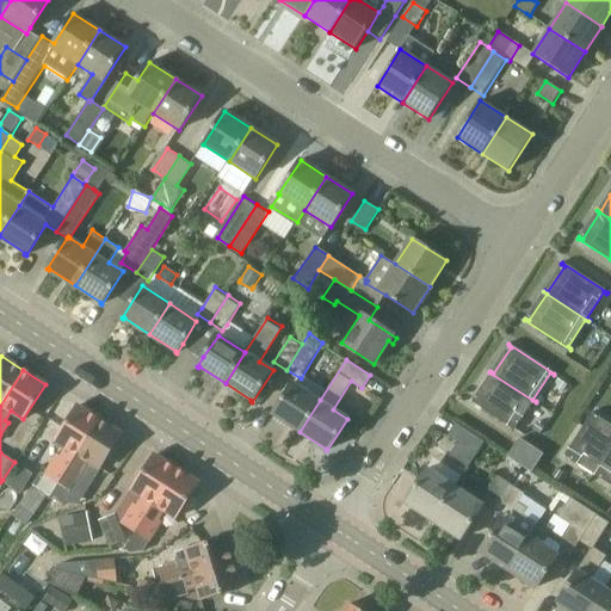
[(536,402),(489,372),(493,375),(475,401),(471,400),(471,401),(517,431),(517,430),(514,427),(532,401),(535,402),(536,402)]
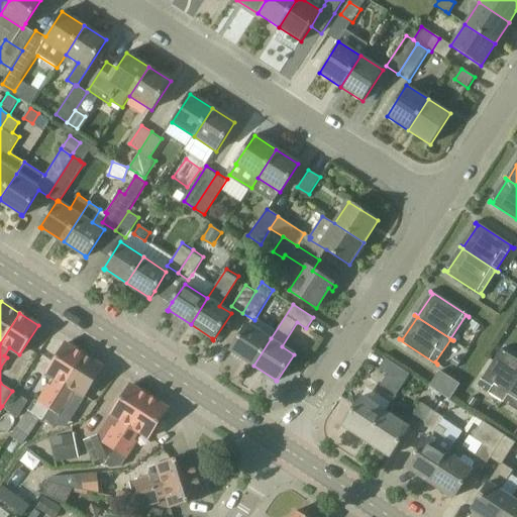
[(232,351),(253,366),(271,338),(246,324),(230,351),(231,351),(232,351)]
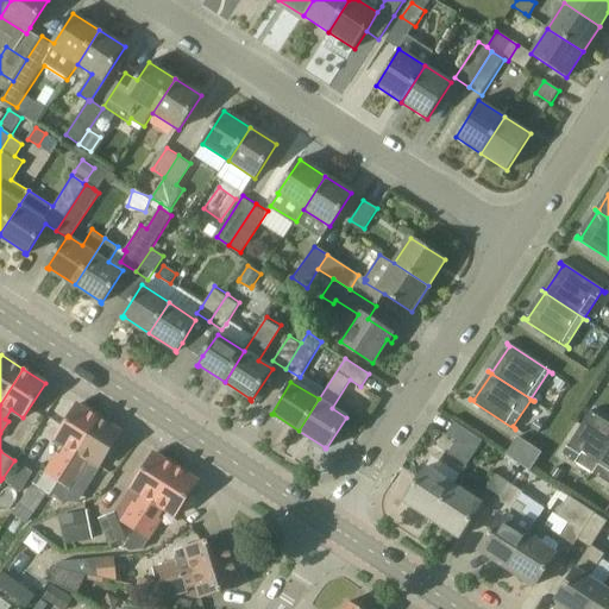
[(43,469),(35,483),(48,493),(51,494),(51,493),(100,419),(77,405),(55,439),(63,444),(45,471),(43,469)]
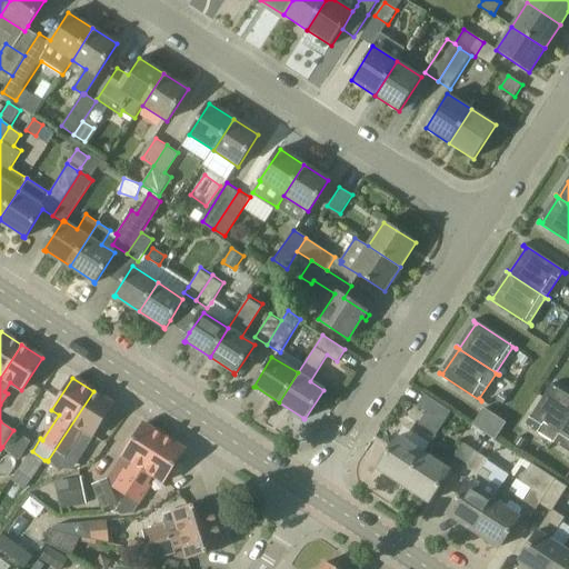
[(555,440),(568,417),(568,397),(552,387),(551,386),(528,423),(555,440)]
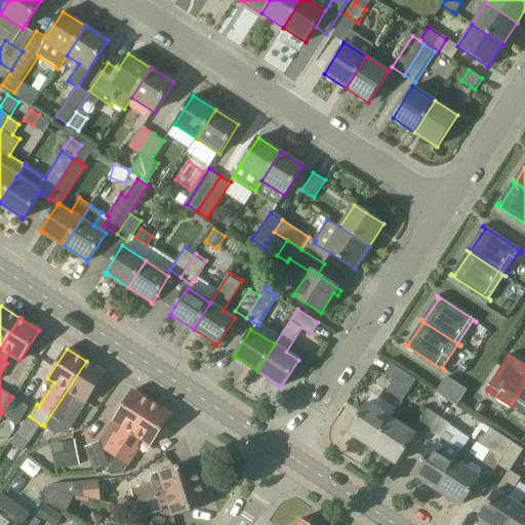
[(86,361),(44,425),(56,433),(63,423),(79,398),(86,403),(105,373),(86,361)]
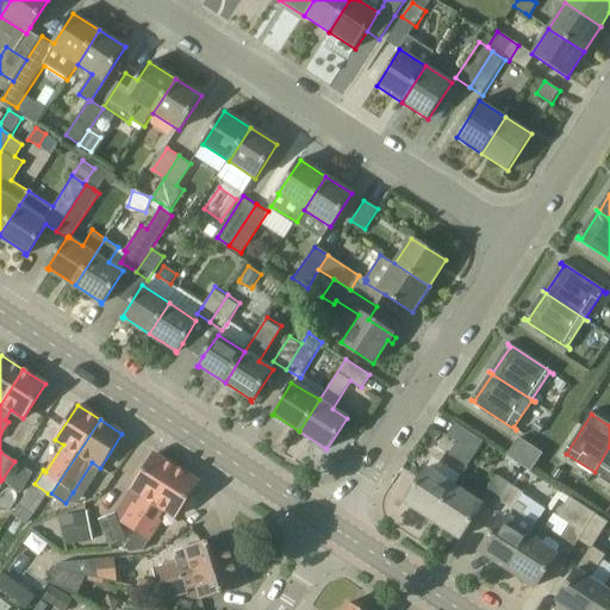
[(458,440),(449,453),(468,465),(485,440),(456,421),(448,434),(458,440)]
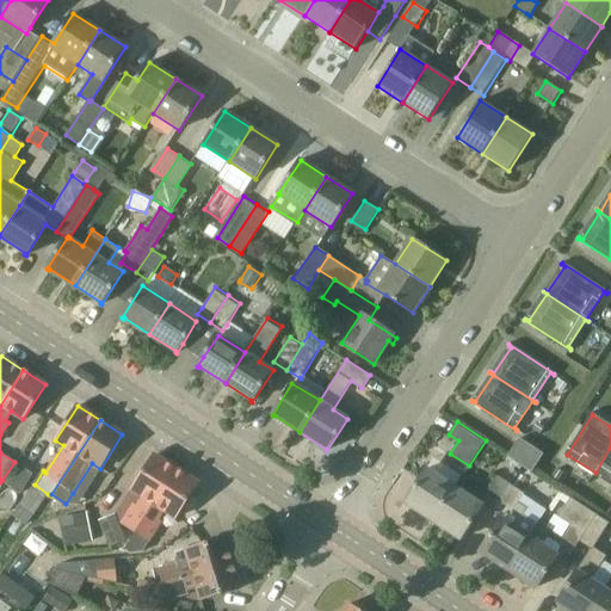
[(537,423),(532,429),(541,433),(544,427),(537,423)]
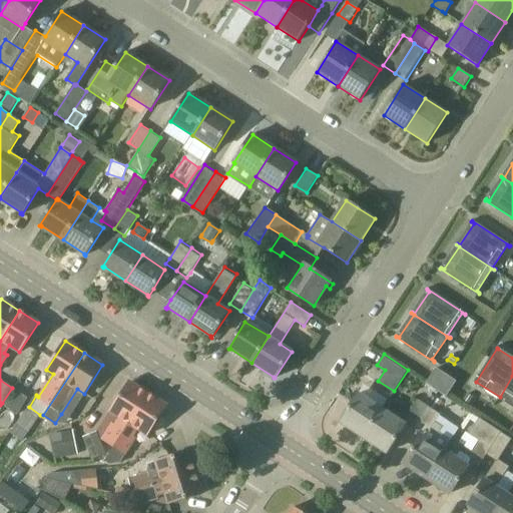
[(427,383),(429,384),(446,396),(457,380),(437,367),(427,383)]
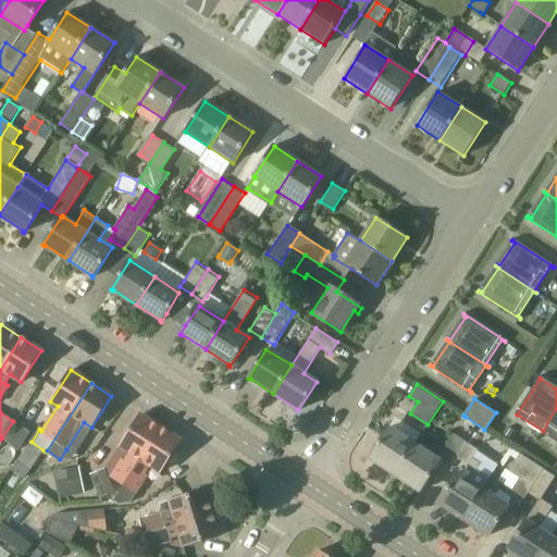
[(556,408),(543,431),(556,440),(556,408)]
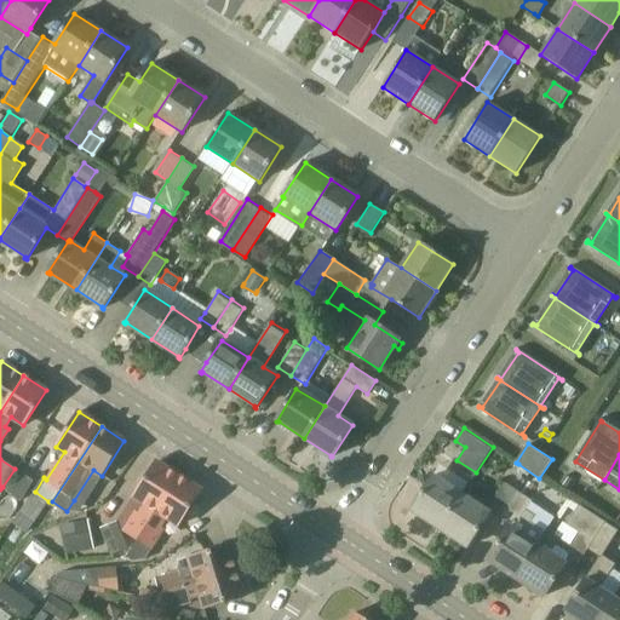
[(124,532),(137,540),(179,476),(156,461),(135,497),(147,504),(141,514),(137,512),(124,532)]
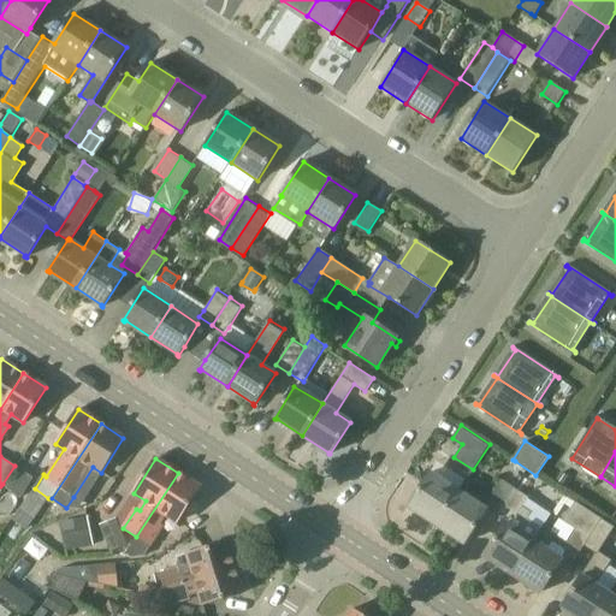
[(3,484),(19,496),(31,478),(15,466),(3,484)]
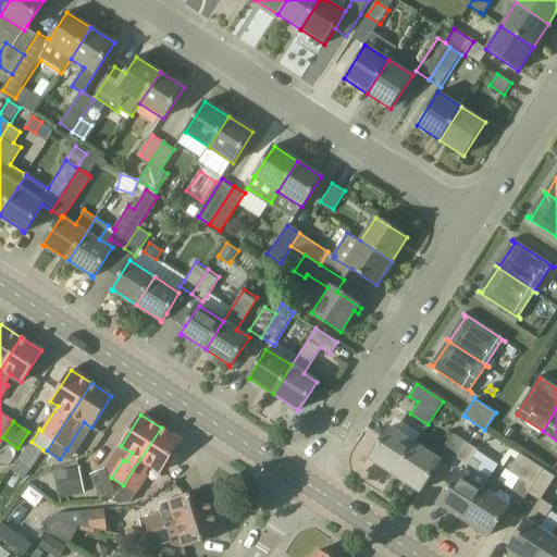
[(161,428),(123,485),(136,493),(148,475),(145,473),(150,465),(161,472),(181,441),(161,428)]
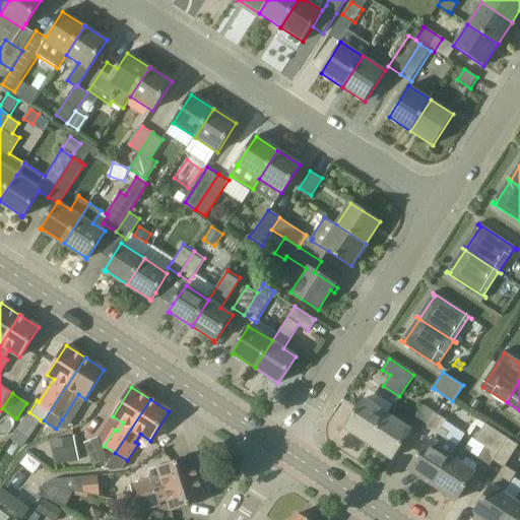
[(345,428),(369,443),(387,415),(364,399),(345,428)]
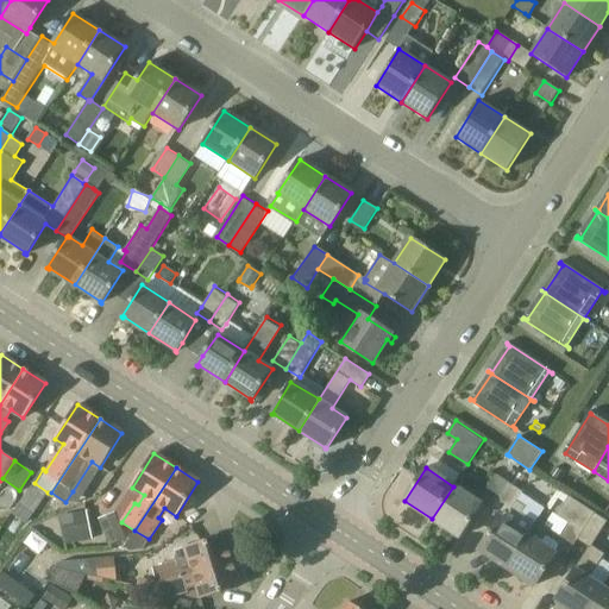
[(482,497),(495,506),(510,482),(497,473),(482,497)]
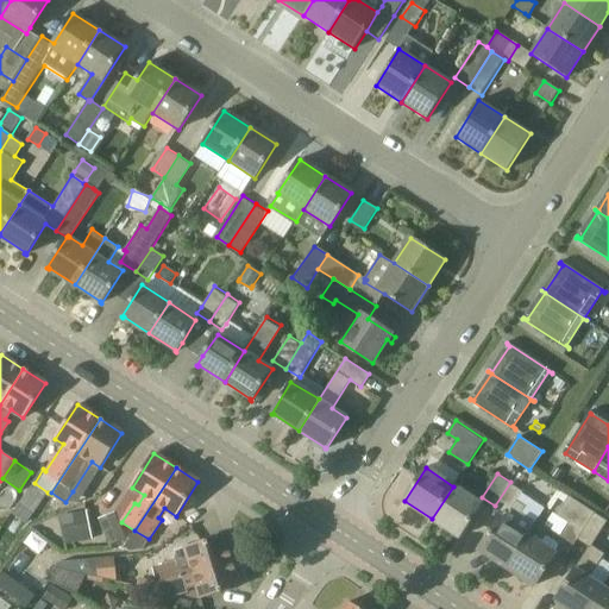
[(521,489),(510,482),(495,506),(506,513),(502,519),(500,518),(478,550),(507,567),(528,535),(535,523),(518,510),(522,503),(515,498),(521,489)]
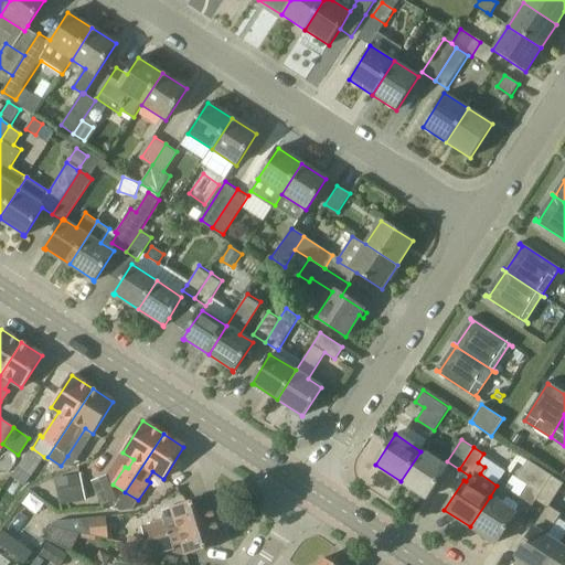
[(44,457),(32,448),(13,477),(25,484),(44,457)]
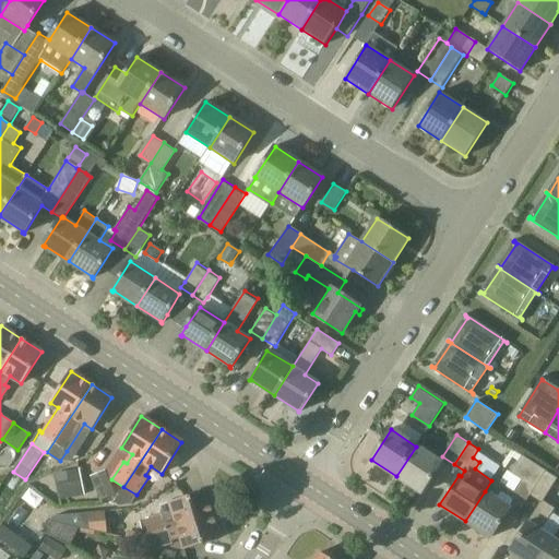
[(441,463),(416,447),(396,476),(421,494),(441,463)]
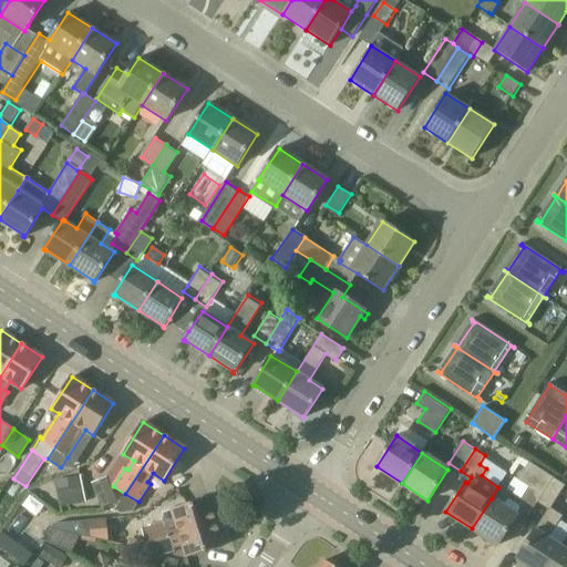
[(531,486),(513,513),(517,515),(526,521),(538,502),(554,477),(529,462),(519,478),(531,486)]
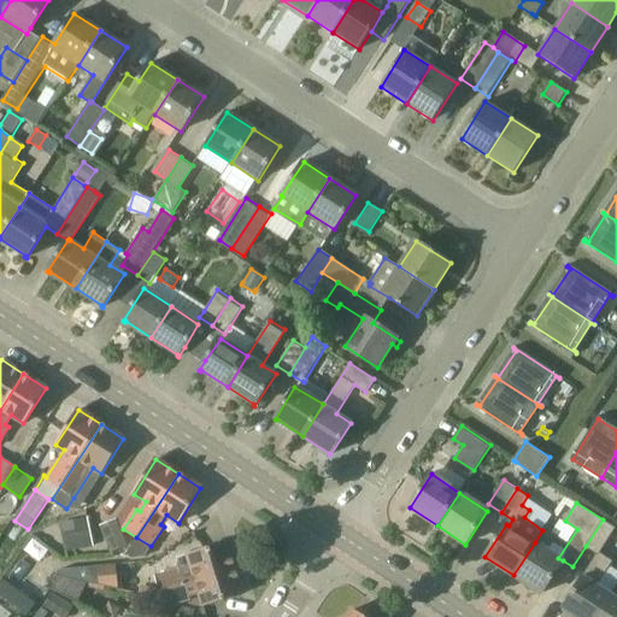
[(60,522),(66,552),(97,546),(90,517),(60,522)]
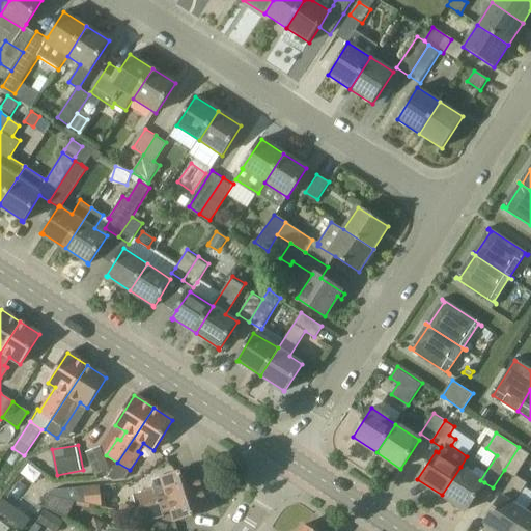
[(101,446),(86,452),(94,475),(109,469),(101,446)]
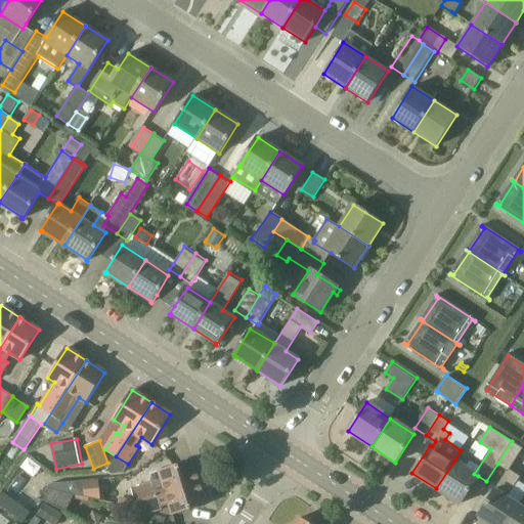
[(523,448),(512,441),(497,464),(508,471),(509,470),(523,448)]
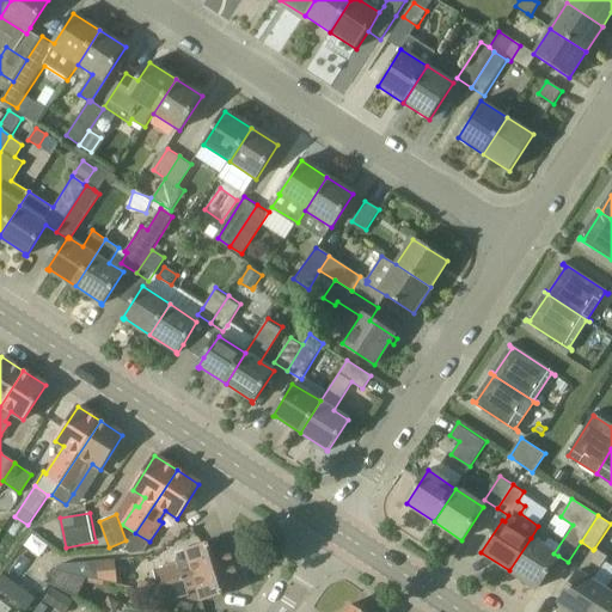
[(142,554),(150,542),(135,533),(129,544),(126,551),(132,555),(142,554)]
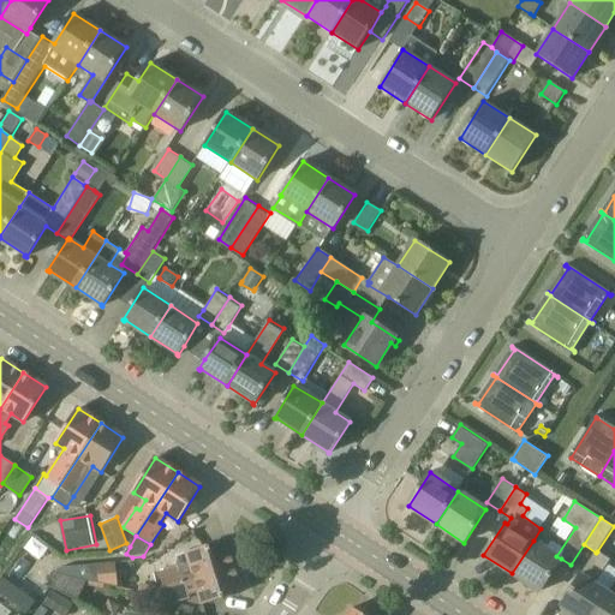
[(539,592),(561,559),(556,556),(533,541),(512,573),(539,592)]
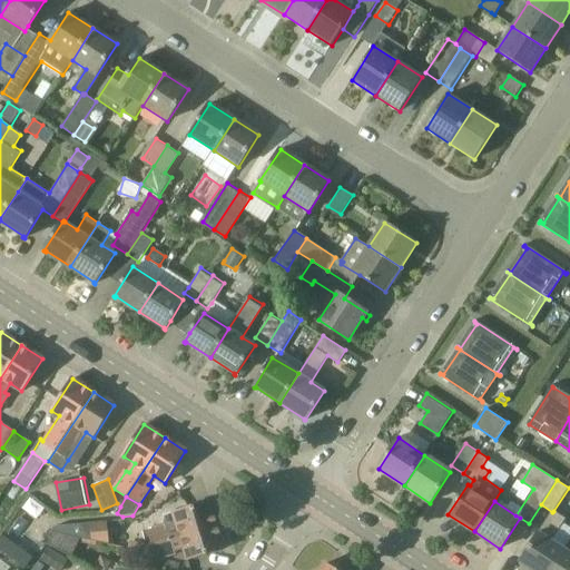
[(167,524),(146,531),(150,546),(217,526),(210,502),(165,516),(167,524)]
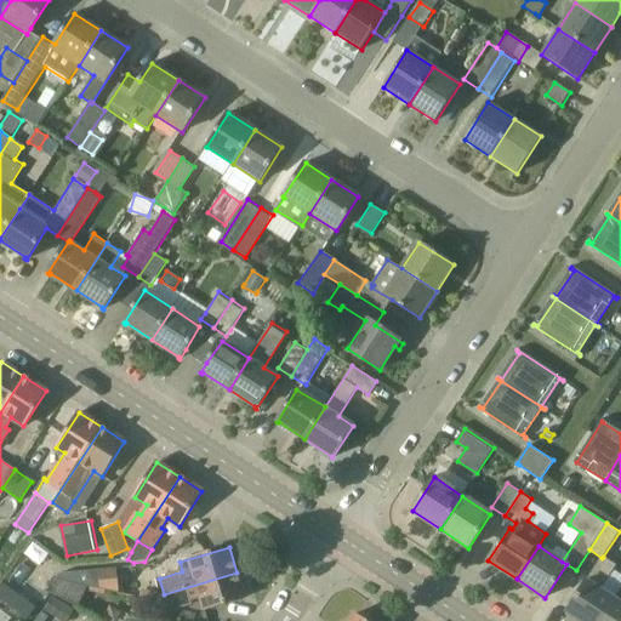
[(616,565),(603,557),(602,558),(587,580),(586,580),(567,611),(580,620),(600,620),(615,599),(600,590),(616,565)]
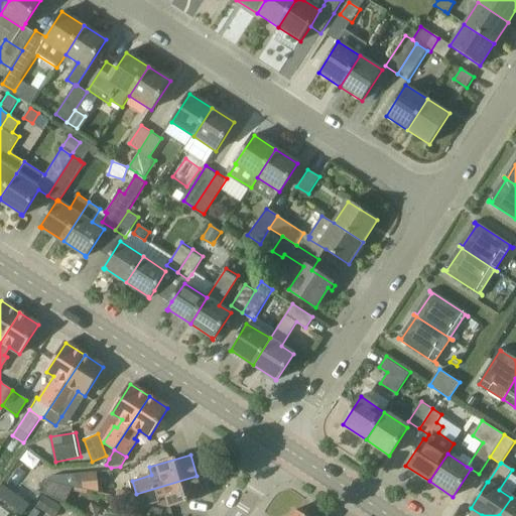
[(50,475),(47,482),(62,485),(73,487),(90,491),(100,493),(98,471),(50,475)]
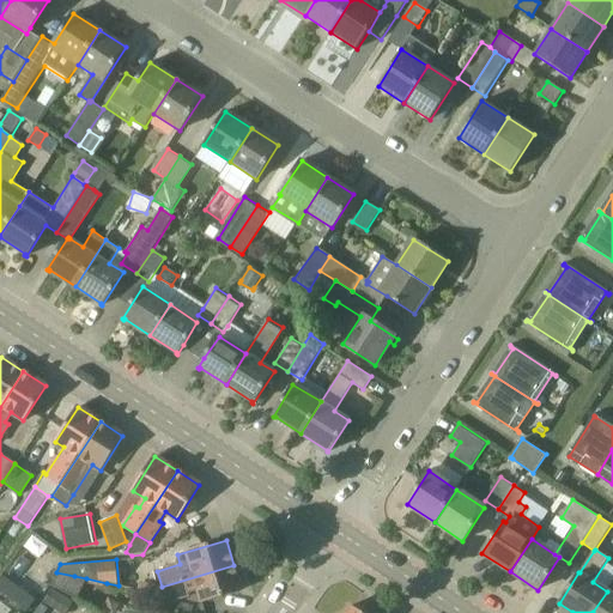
[(234,565),(162,587),(167,602),(189,595),(188,592),(199,589),(202,602),(242,590),(234,565)]
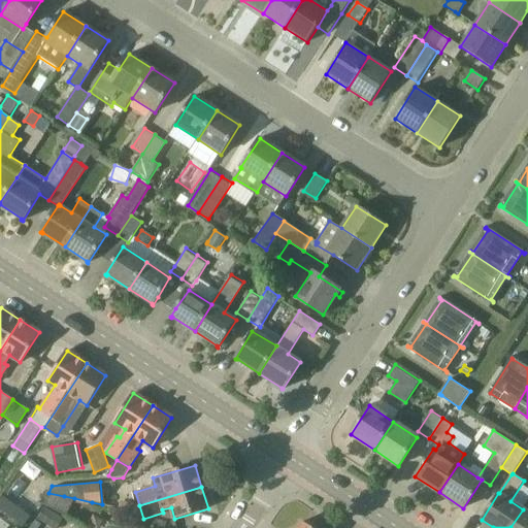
[(66,516),(74,498),(64,496),(48,493),(42,504),(66,516)]
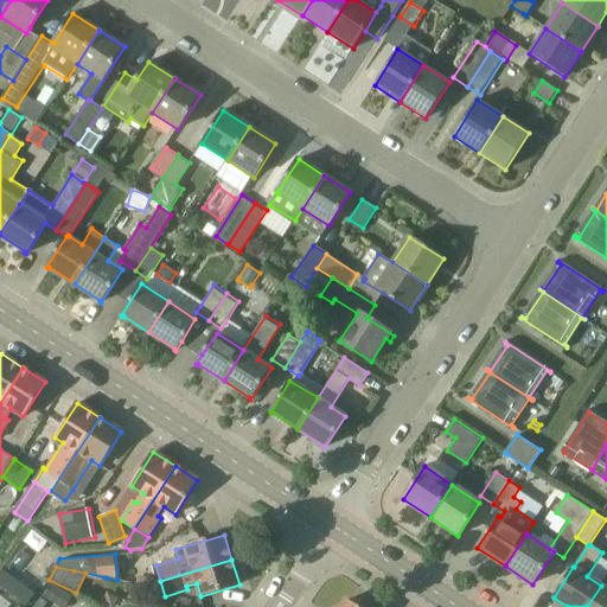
[(0,579),(0,587),(27,606),(36,594),(5,572),(0,579)]
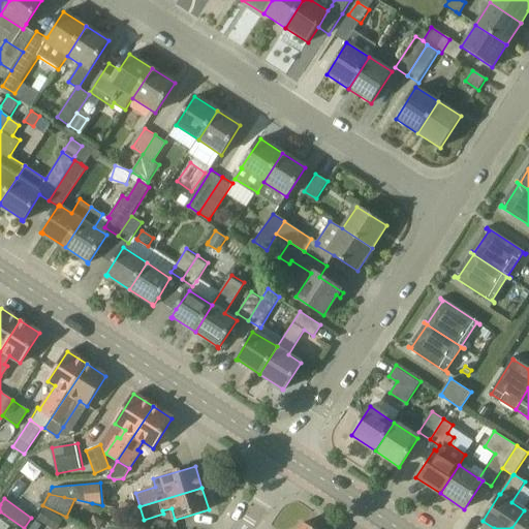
[(528,528),(528,502),(524,510),(511,528),(528,528)]
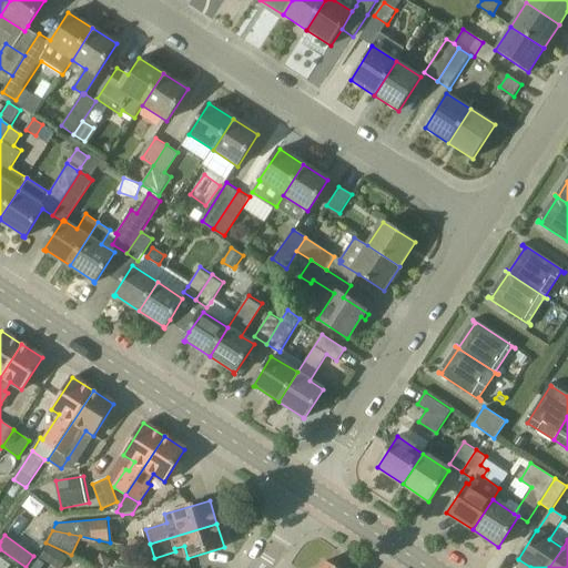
[(62,567),(69,558),(48,545),(41,556),(58,567),(62,567)]
